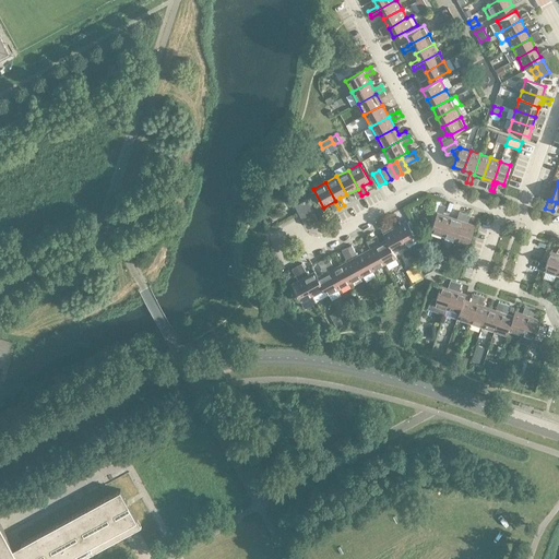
[(319,219),(308,199),(295,205),(306,226),(319,219)]
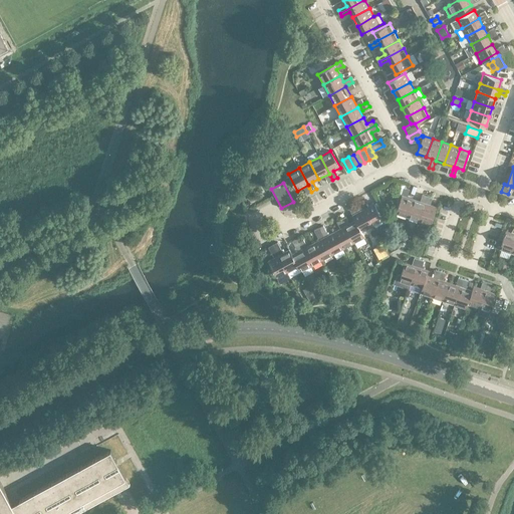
[(396,213),(408,217),(414,199),(402,195),(396,213)]
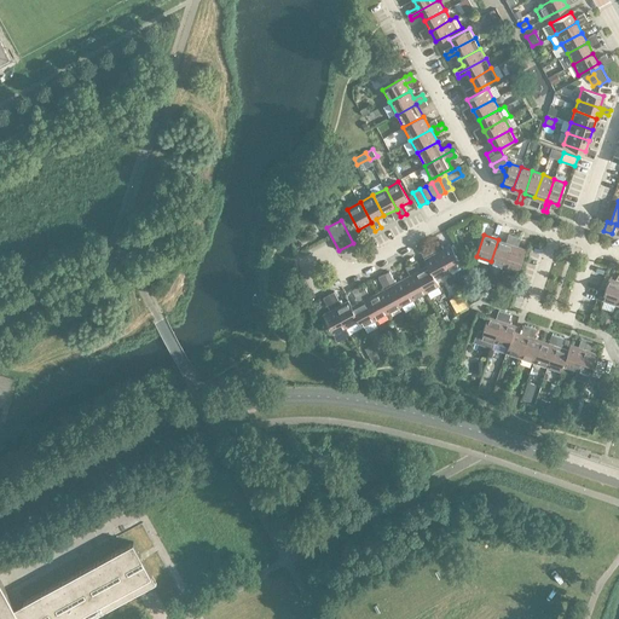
[(512,244),(498,239),(491,261),(504,266),(512,244)]
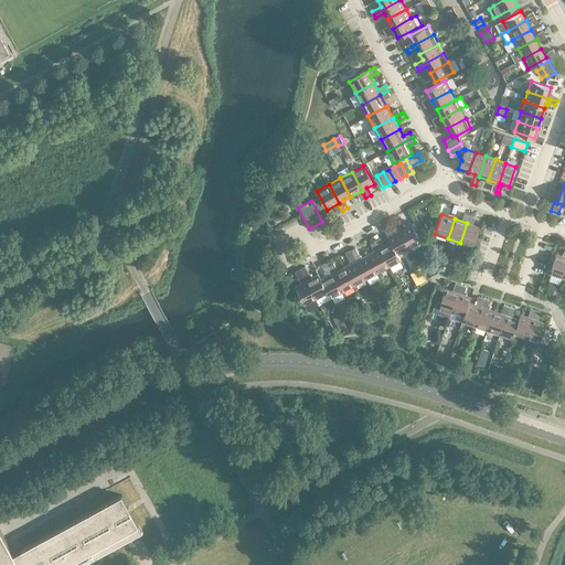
[(400,220),(395,222),(409,248),(422,242),(411,223),(404,227),(400,220)]
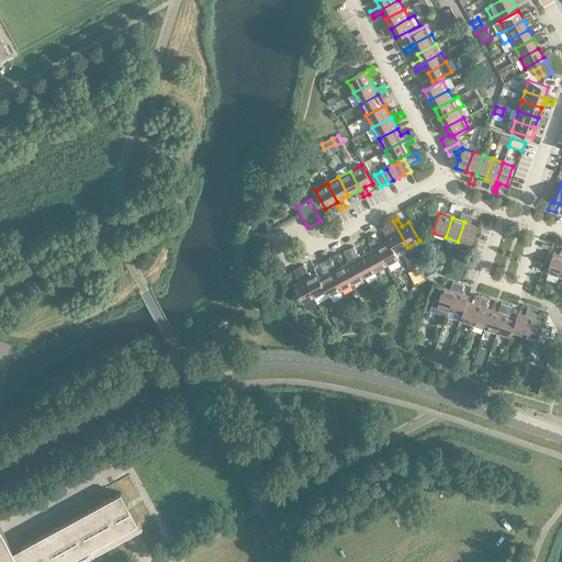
[(407,247),(393,221),(388,224),(392,232),(385,235),(389,240),(395,254),(407,247)]
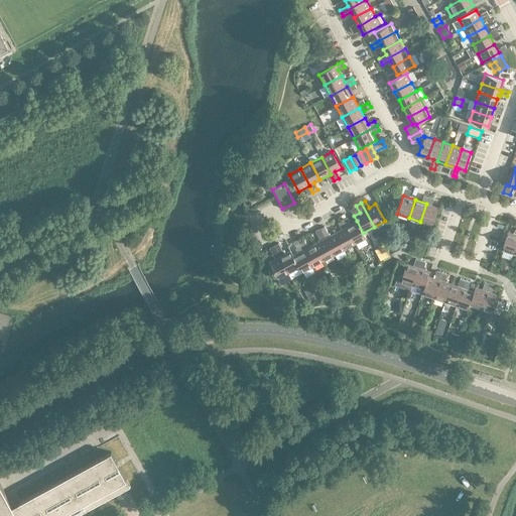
[(438,208),(426,204),(420,222),(431,226),(438,208)]
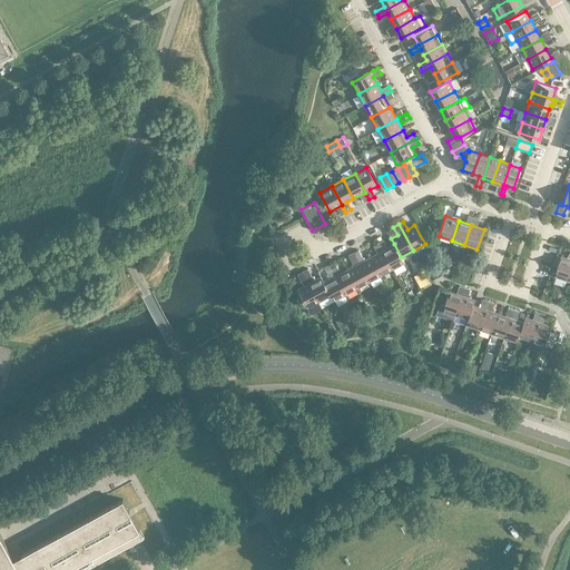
[(394,244),(382,251),(393,269),(404,263),(401,257),(394,244)]
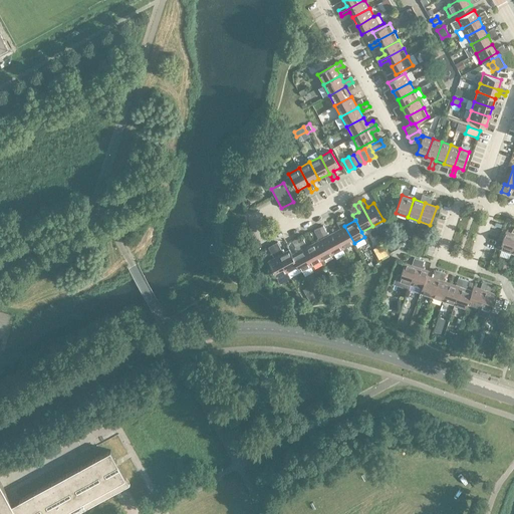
[(322,224),(317,227),(332,254),(343,248),(334,232),(328,235),(322,224)]
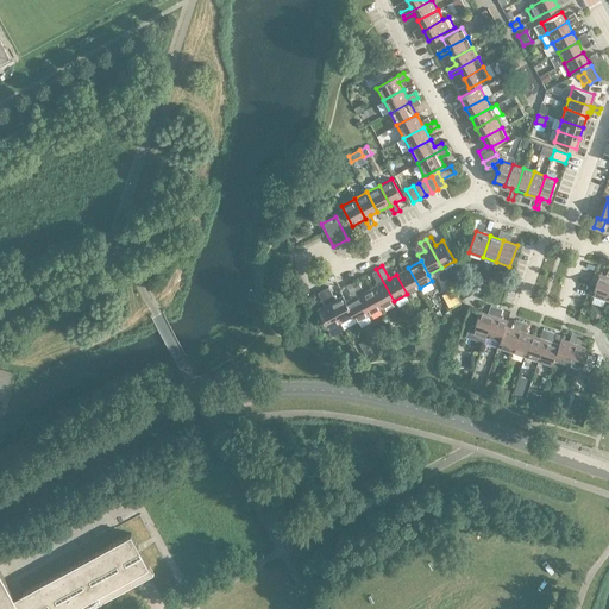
[(420,288),(408,268),(396,275),(407,294),(420,288)]
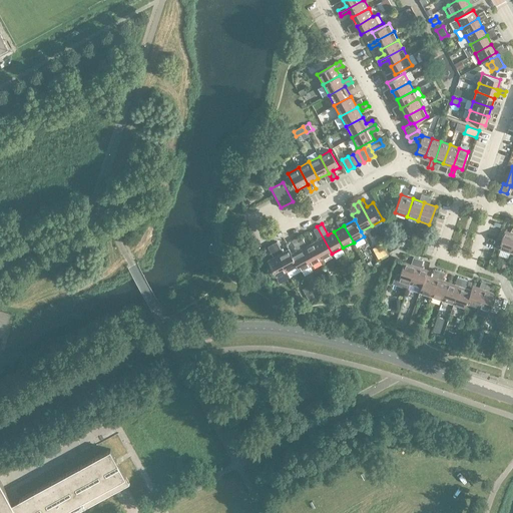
[(332,253),(317,226),(313,228),(319,239),(313,242),(322,260),(332,253)]
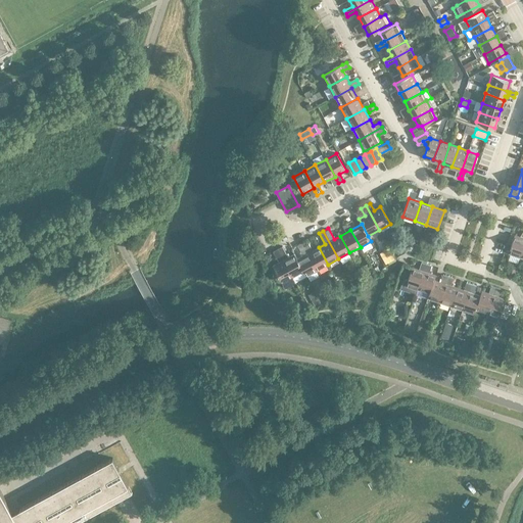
[(508,253),(520,257),(522,247),(522,237),(515,235),(511,245),(508,253)]
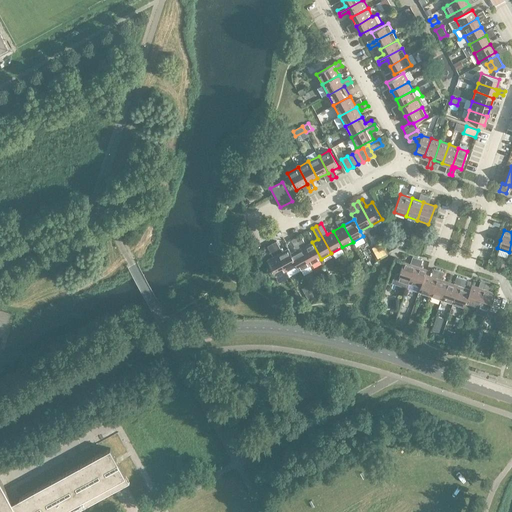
[(297,250),(291,253),(291,254),(297,265),(300,270),(310,265),(301,248),(300,245),(298,241),(295,237),(291,240),(297,250)]
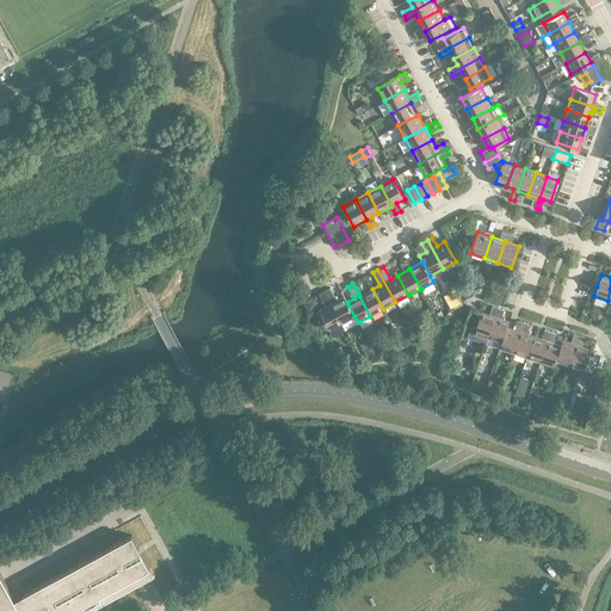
[(329,288),(323,290),(341,323),(355,316),(347,303),(347,302),(344,296),(337,301),(329,288)]
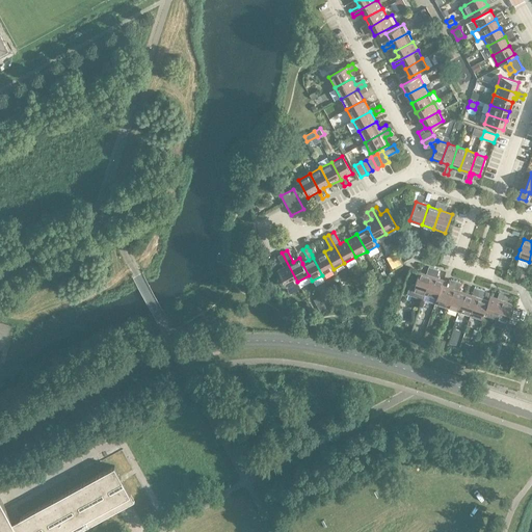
[(334,269),(324,251),(313,258),(322,275),(334,269)]
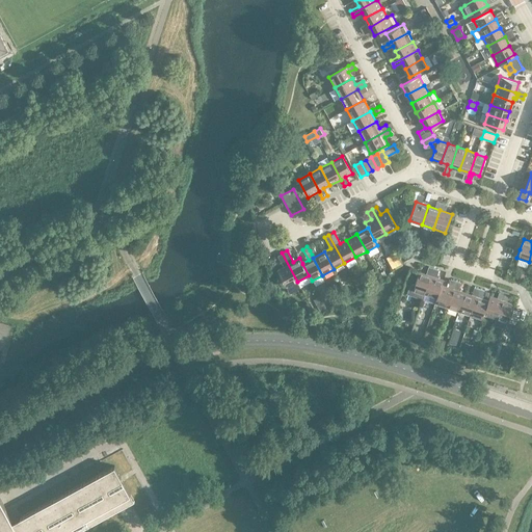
[(300,287),(297,282),(282,253),(277,256),(284,266),(277,270),(290,293),(300,287)]
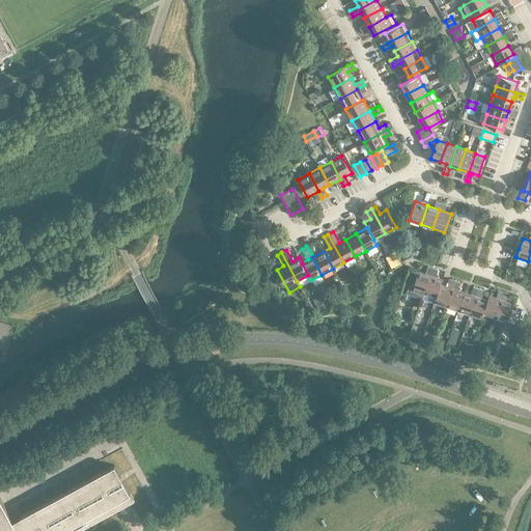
[(432,268),(427,266),(425,274),(418,271),(413,286),(409,284),(406,292),(422,299),(424,294),(432,268)]
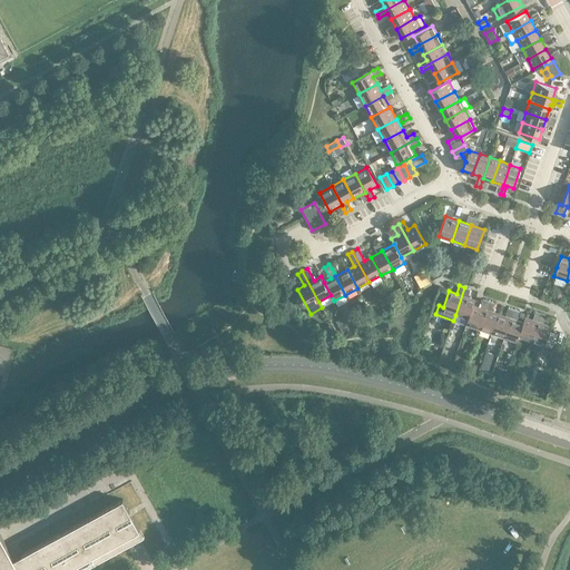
[(470,290),(464,287),(455,315),(468,320),(473,305),(474,300),(468,297),(470,290)]
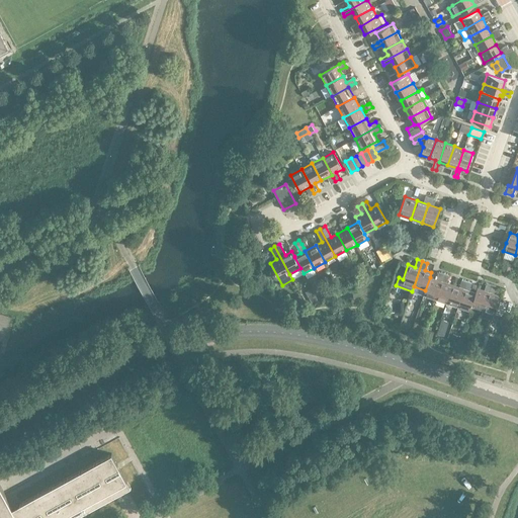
[(443,273),(439,272),(436,279),(430,277),(425,290),(423,295),(435,299),(443,273)]
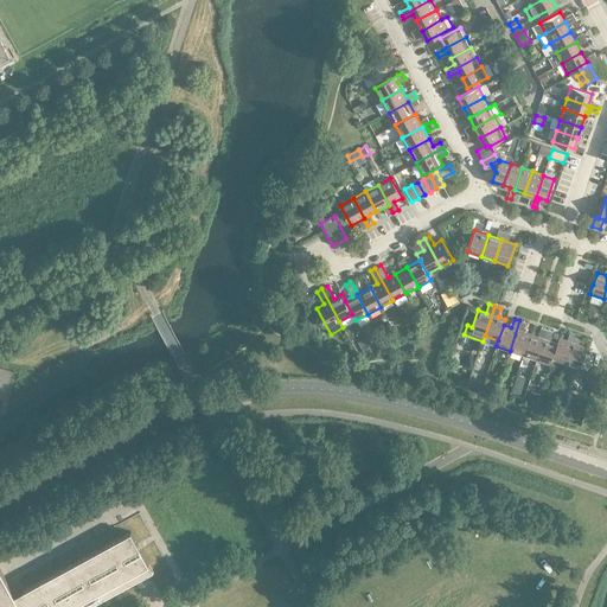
[(525,323),(519,320),(510,351),(523,355),(530,333),(525,332),(526,328),(524,327),(525,323)]
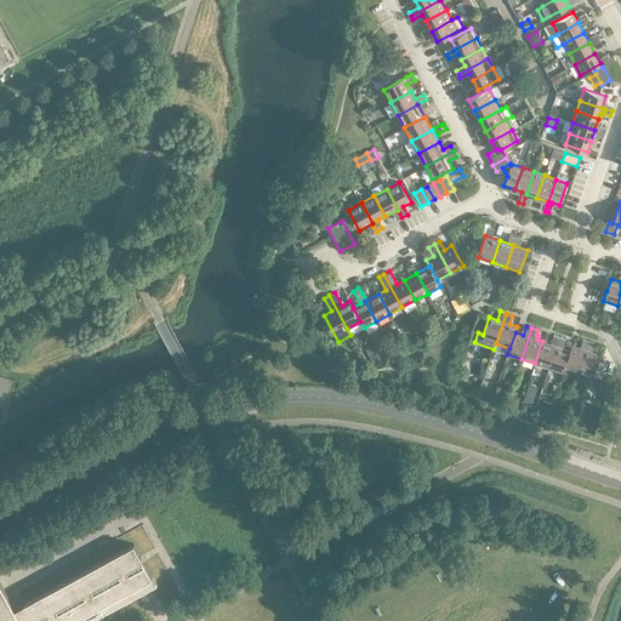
[(559,337),(553,336),(551,345),(542,341),(535,363),(550,368),(557,346),(558,342),(559,337)]
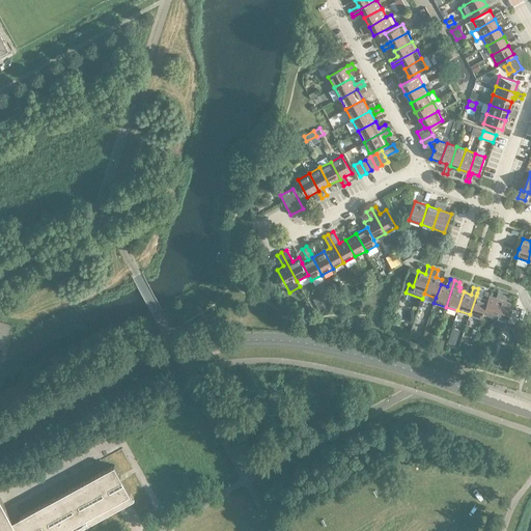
[(487,300),(476,296),(470,314),(481,318),(483,314),(487,300)]
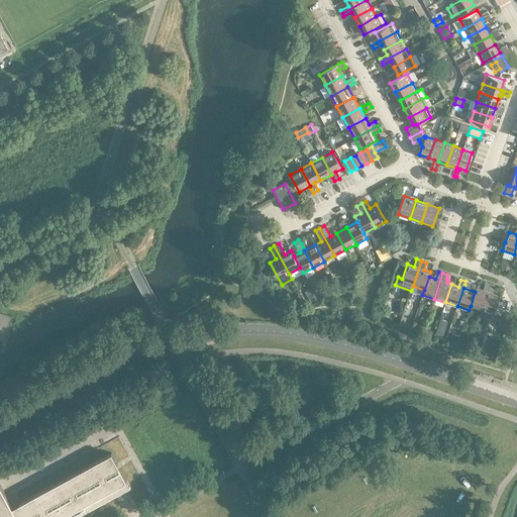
[(477,288),(475,292),(471,306),(482,310),(488,292),(477,288)]
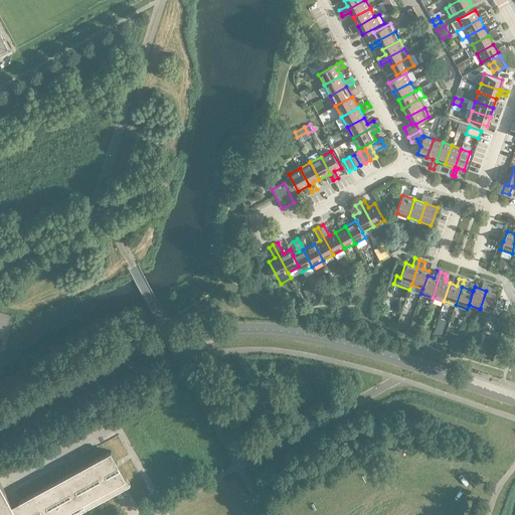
[(498,295),(486,291),(480,309),(478,314),(489,318),(498,295)]
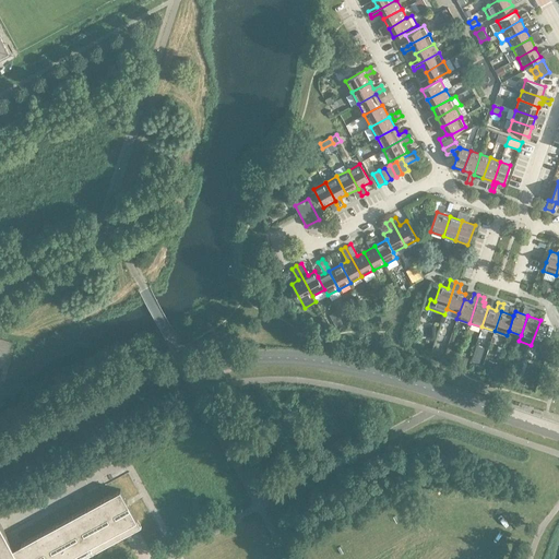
[(547,354),(551,340),(545,337),(539,352),(547,354)]
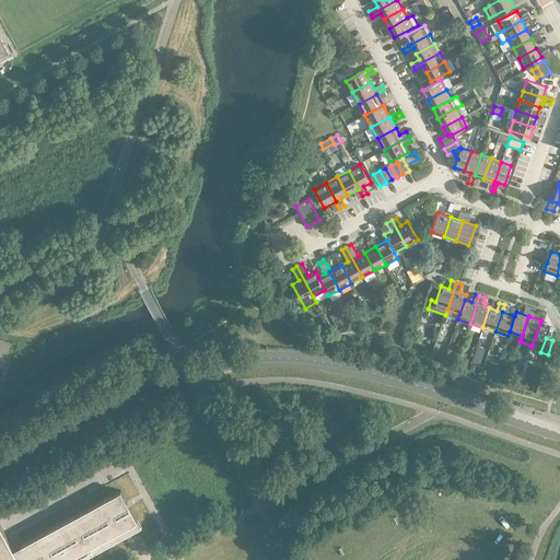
[(451,347),(447,357),(454,359),(457,349),(451,347)]
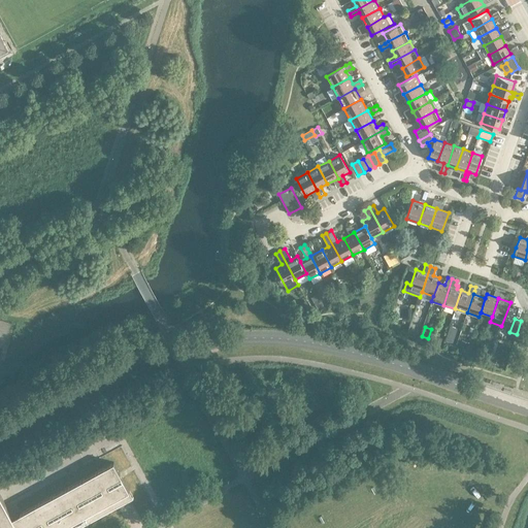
[(453,344),(456,337),(448,334),(446,341),(453,344)]
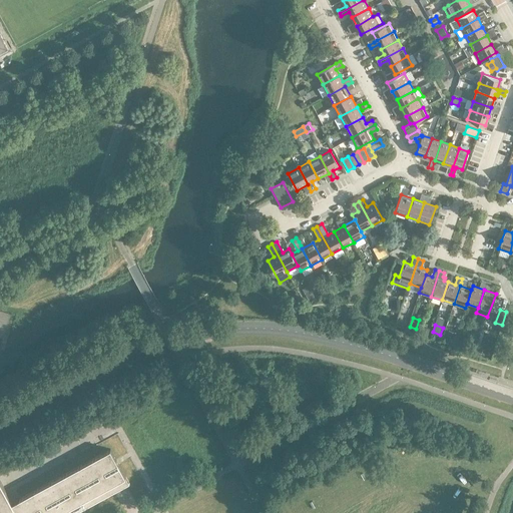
[(456,333),(449,330),(445,342),(452,345),(456,333)]
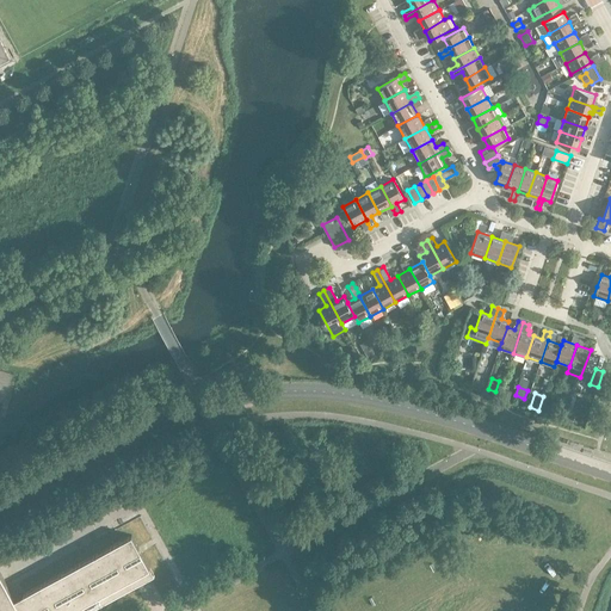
[(131,535),(14,599),(0,573),(0,610),(88,610),(154,576),(131,535)]
